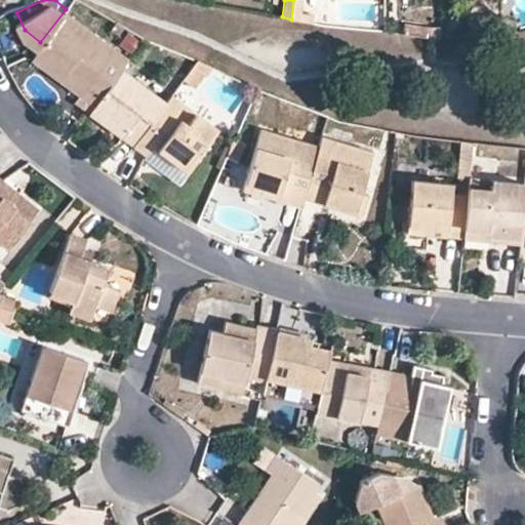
[(293,0),(291,19),(299,22),(303,0),(293,0)]
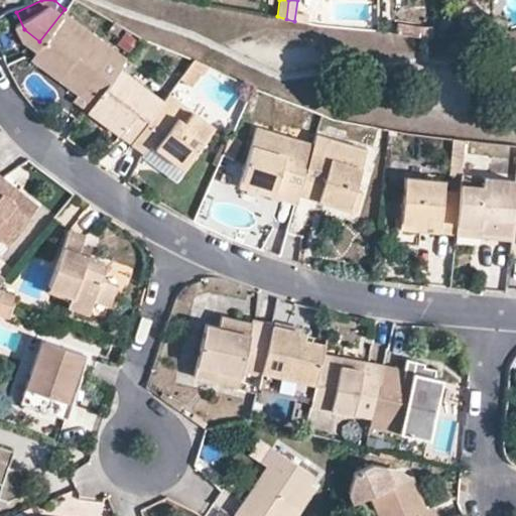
[(117,67),(124,57),(65,9),(39,41),(33,48),(79,85),(75,90),(89,101),(117,67)]
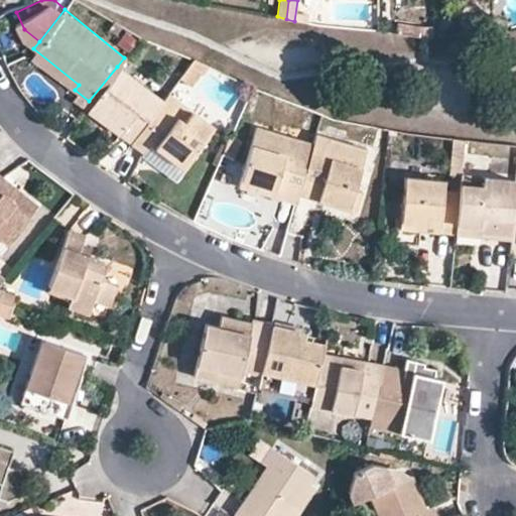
[(401,20),(398,31),(430,40),(433,30),(401,20)]
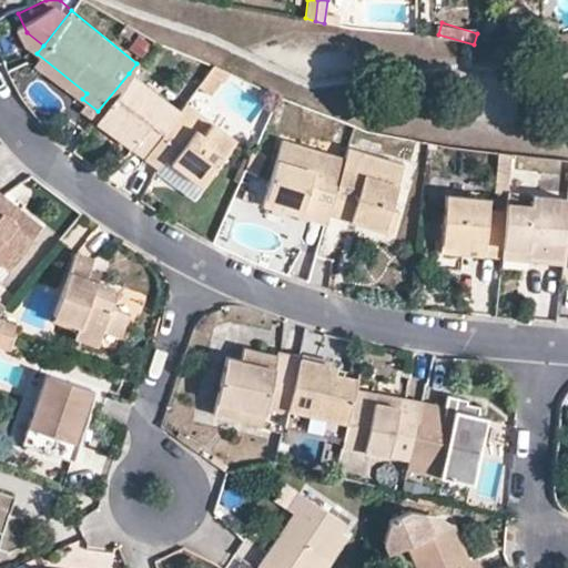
[(32,59),(82,99),(87,93),(37,53),(32,59)]
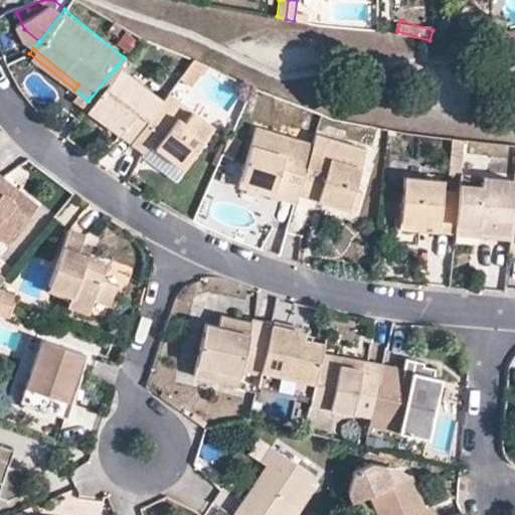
[(203,64),(192,57),(179,75),(191,82),(203,64)]
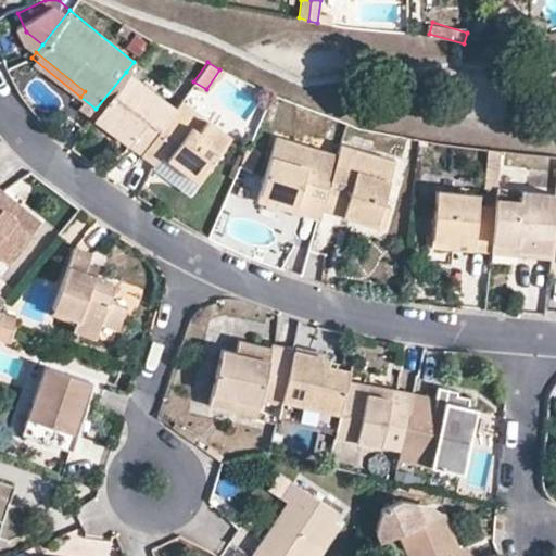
[(175,108),(126,72),(96,109),(117,126),(113,131),(142,152),(175,108)]
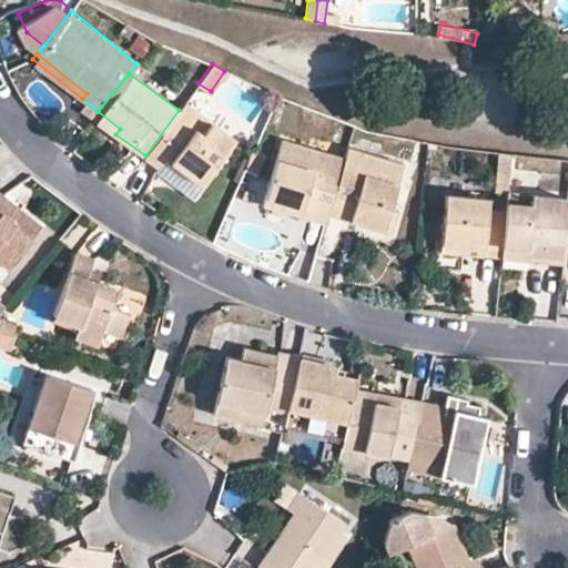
[(184,102),(179,110),(145,155),(159,165),(164,158),(202,185),(235,140),(184,102)]
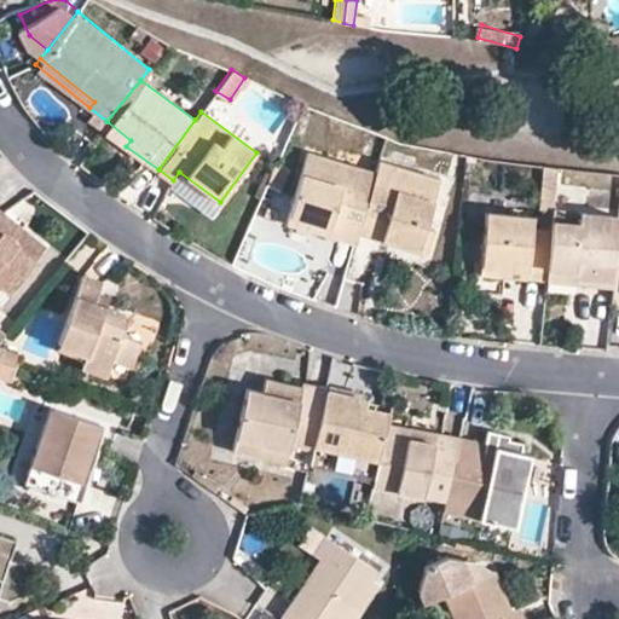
[(105,122),(100,128),(126,146),(131,140),(106,121),(105,122)]
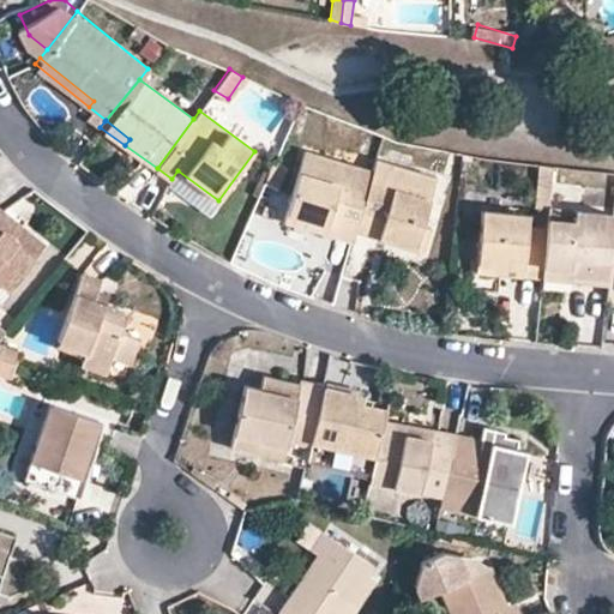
[(351,240),(355,230),(372,172),(304,152),(284,221),(351,240)]
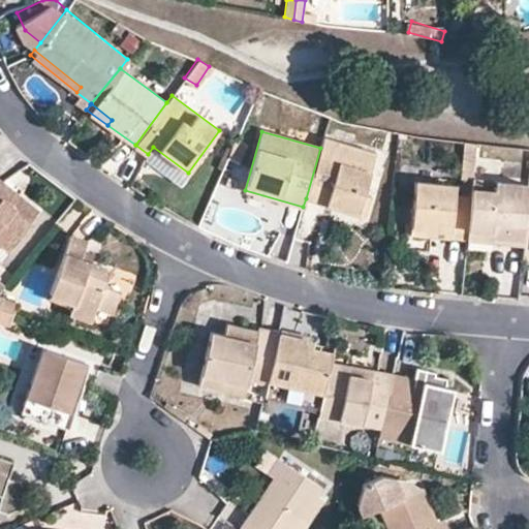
[(236,137),(228,155),(238,159),(245,142),(236,137)]
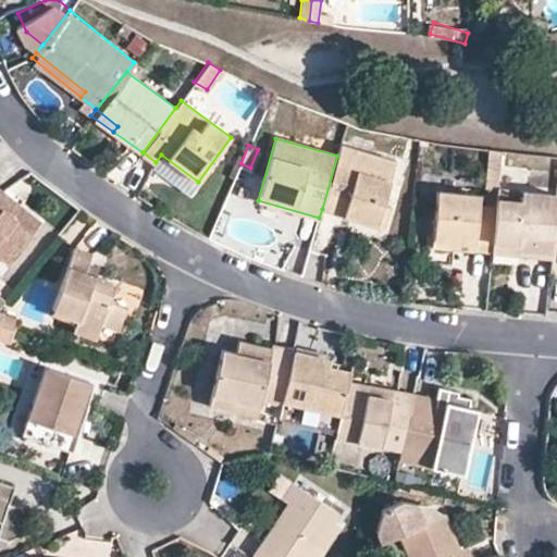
[(339,146),(337,156),(322,209),(383,226),(390,206),(382,202),(394,162),(339,146)]
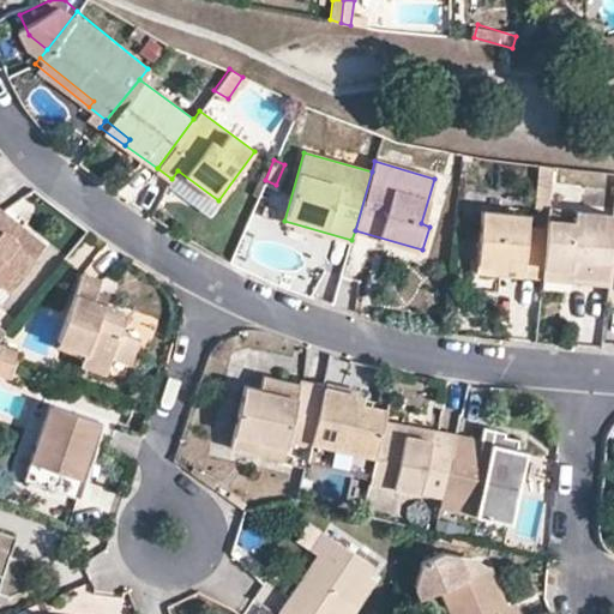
[(178,170),(172,179),(168,182),(209,212),(218,200),(178,170)]
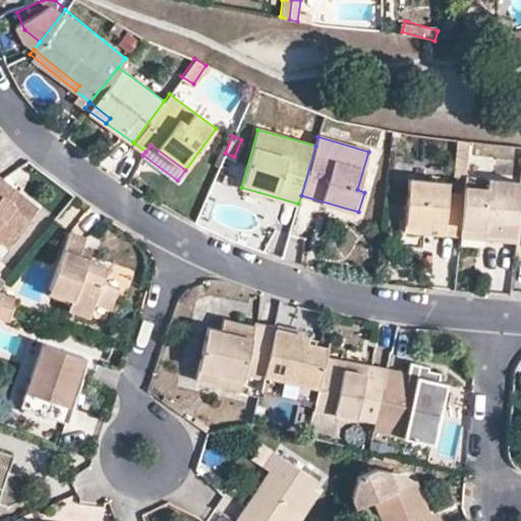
[(0,240),(5,244),(36,206),(0,176),(0,240)]
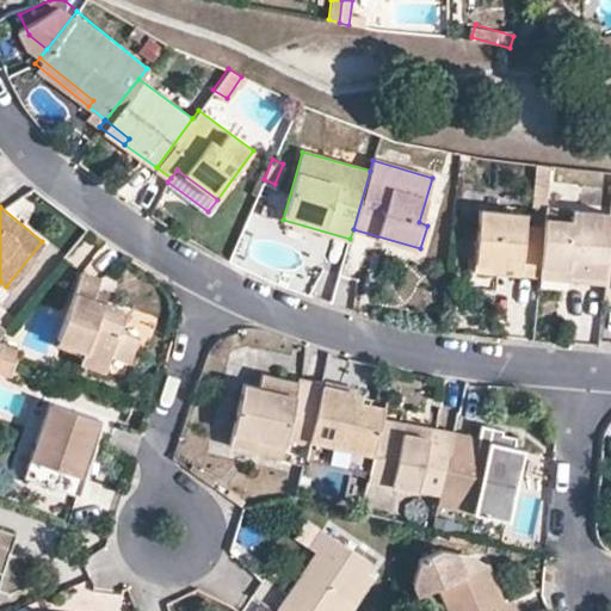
[(610,214),(549,209),(547,232),(542,281),(608,287),(610,250),(610,214)]
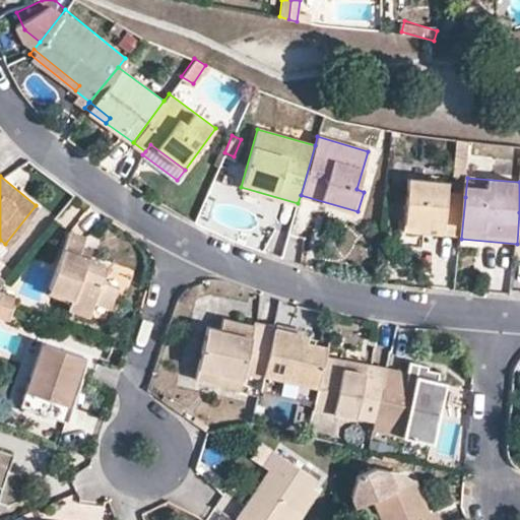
[(461,239),(465,197),(448,195),(449,184),(410,180),(406,224),(444,228),(443,237),(461,239)]
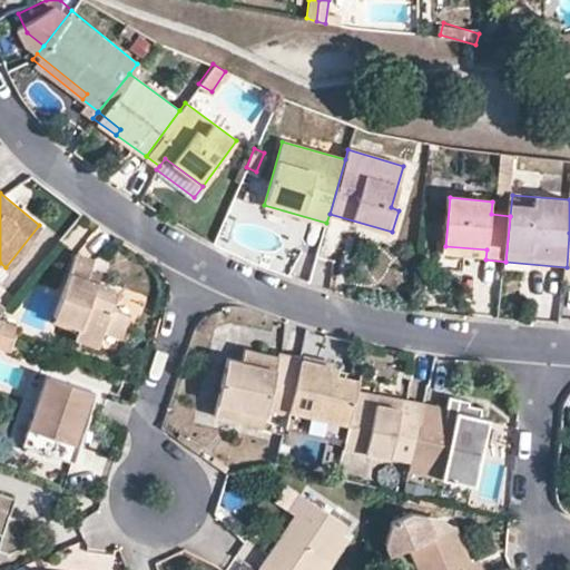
[(444,255),(485,259),(487,249),(445,246),(444,255)]
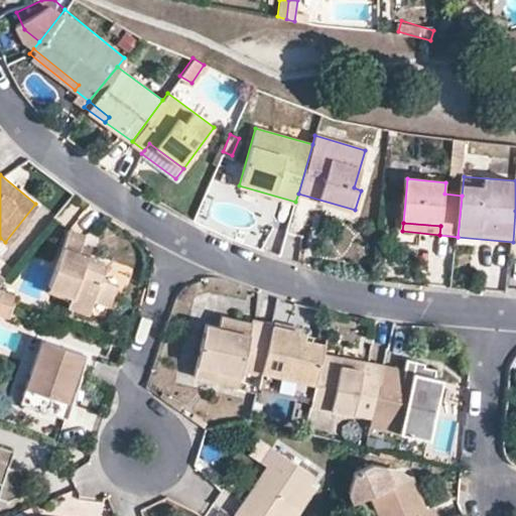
[(106,260),(89,254),(79,251),(83,241),(85,234),(69,228),(48,285),(72,293),(68,304),(89,311),(94,296),(109,302),(116,282),(101,275),(106,260)]
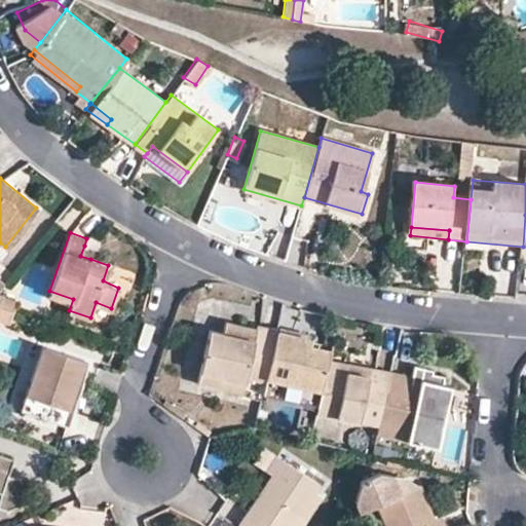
[(92,250),(84,246),(80,256),(90,259),(92,250)]
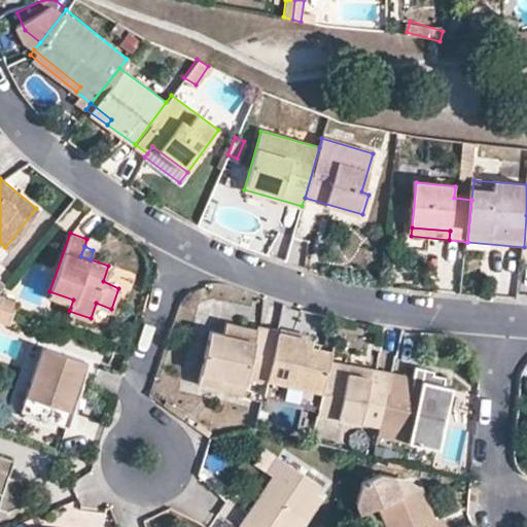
[(2,293),(0,299),(0,307),(12,312),(18,300),(2,293)]
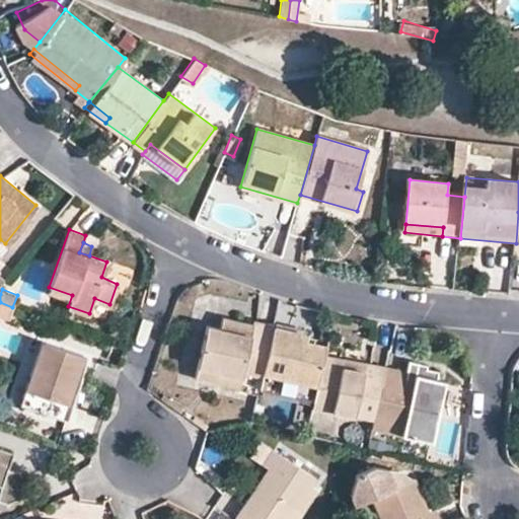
[(94,298),(89,313),(104,318),(109,304),(94,298)]
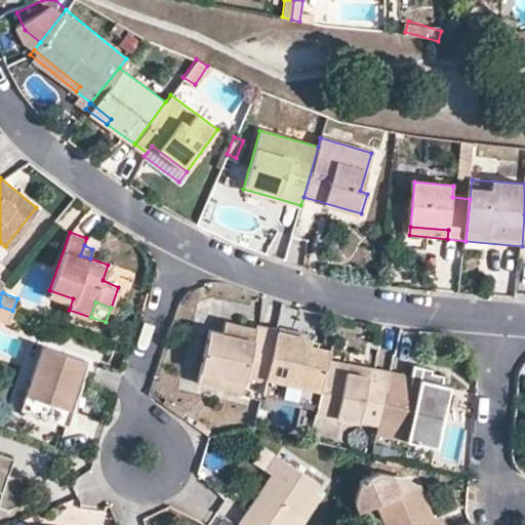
[(12,311),(0,306),(0,318),(8,321),(12,311)]
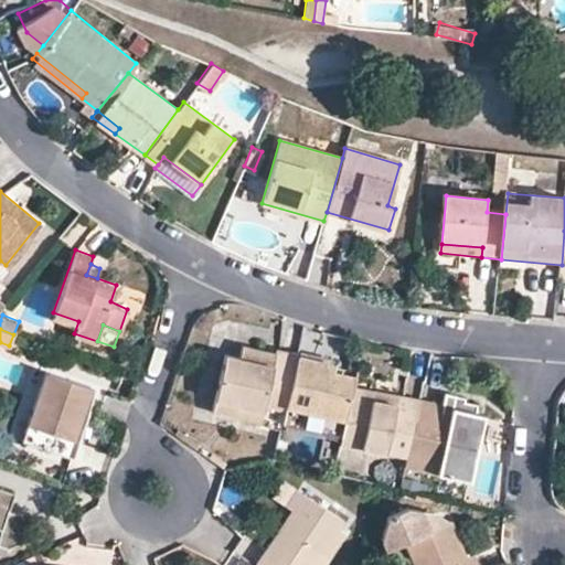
[(294,406),(304,360),(305,355),(284,351),(283,355),(248,348),(246,358),(230,353),(216,412),(264,422),(267,406),(292,412),(294,406)]
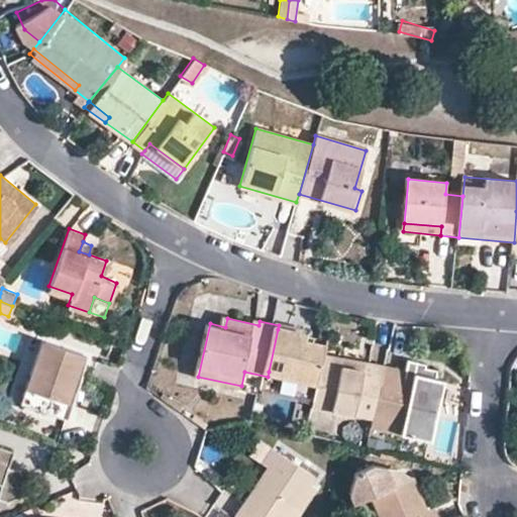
[(328,360),(329,352),(331,347),(310,343),(312,336),(278,329),(269,372),(268,377),(265,391),(318,403),(328,360)]
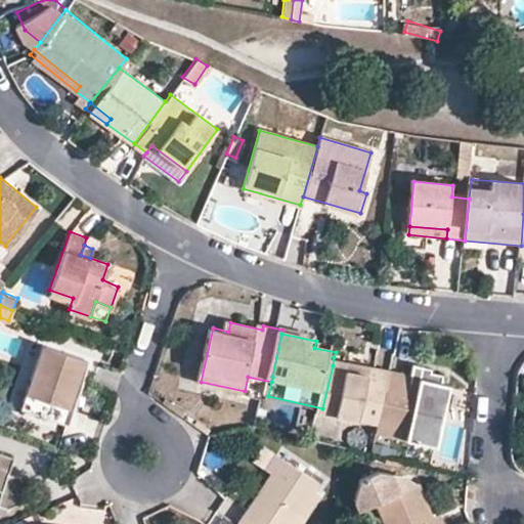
[(88,359),(41,343),(19,406),(67,424),(88,359)]
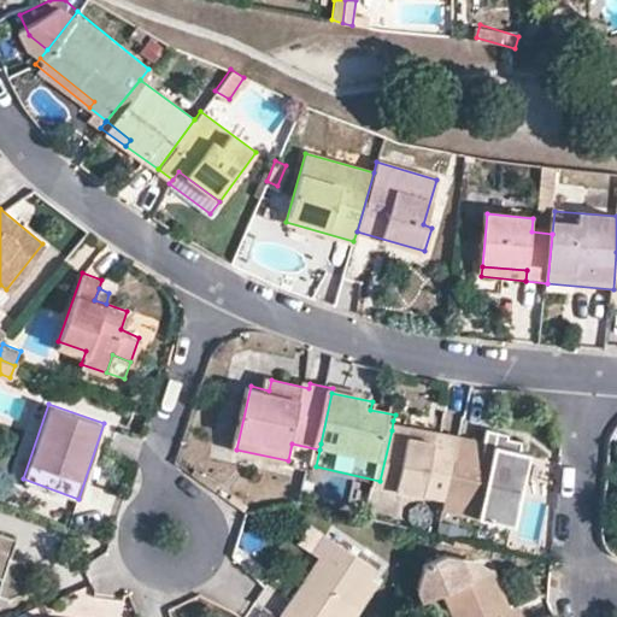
[(393,421),(392,430),(440,441),(442,432),(393,421)]
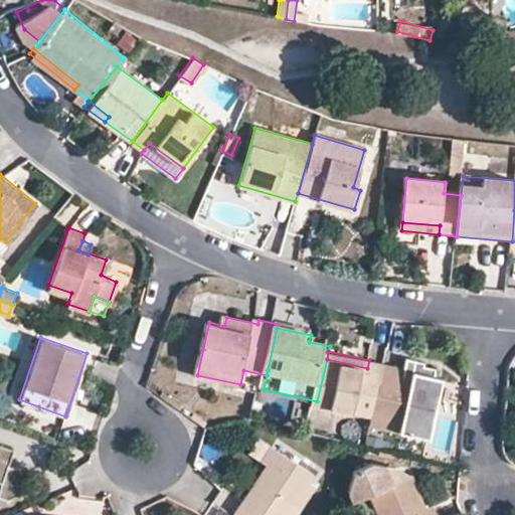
[(378,420),(390,365),(369,360),(367,368),(327,359),(317,401),(316,406),(378,420)]
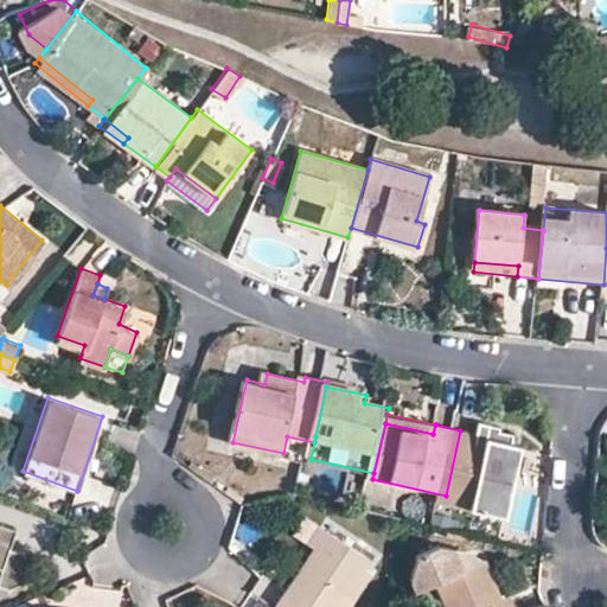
[(475,446),(478,434),(460,430),(446,496),(445,504),(505,517),(519,455),(499,451),(475,446)]
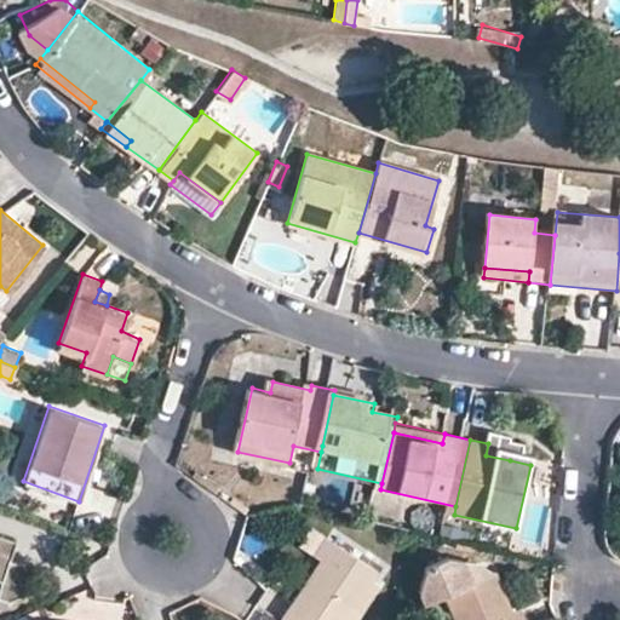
[(486,455),(510,460),(512,449),(488,443),(486,455)]
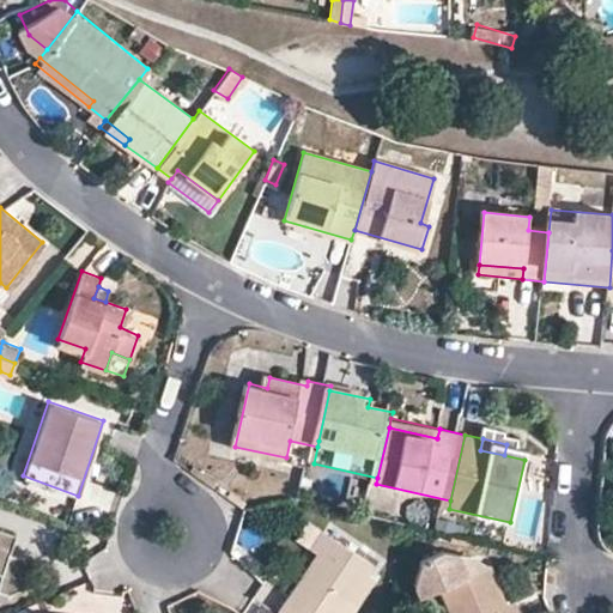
[(307,548),(320,529),(304,520),(291,539),(307,548)]
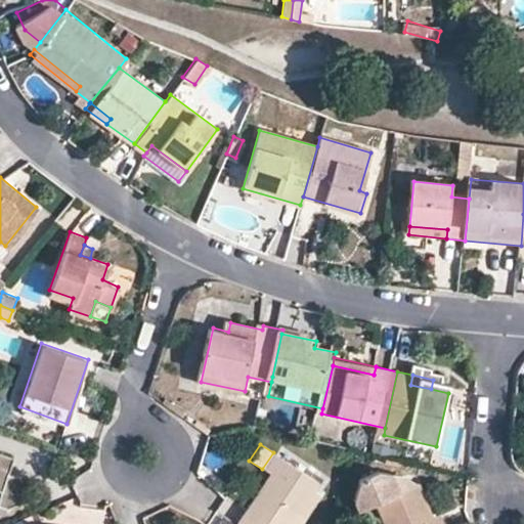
[(262,469),(270,473),(280,457),(273,452),(262,469)]
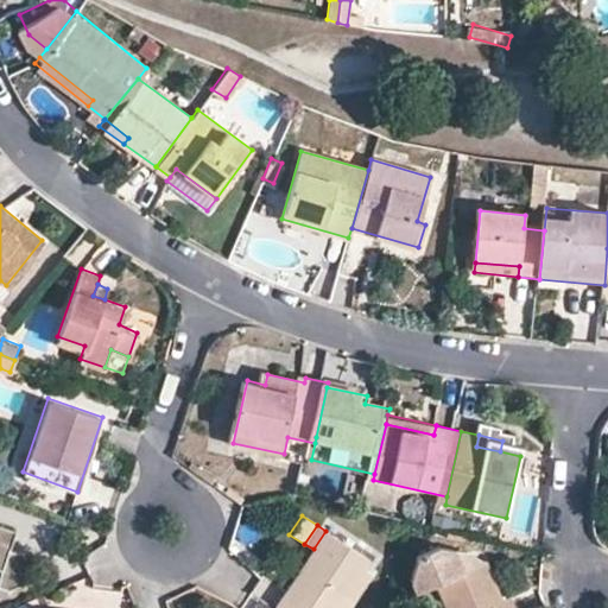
[(0,545),(5,548),(11,531),(0,526),(0,545)]
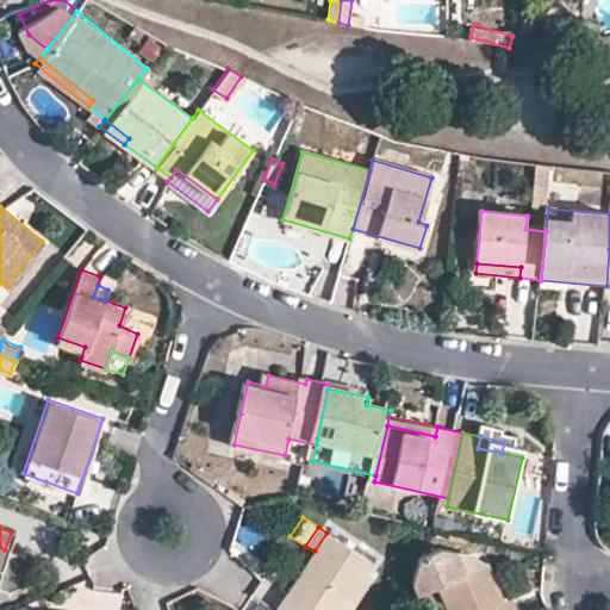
[(327,533),(315,551),(274,609),(336,609),(361,572),(369,560),(327,533)]
